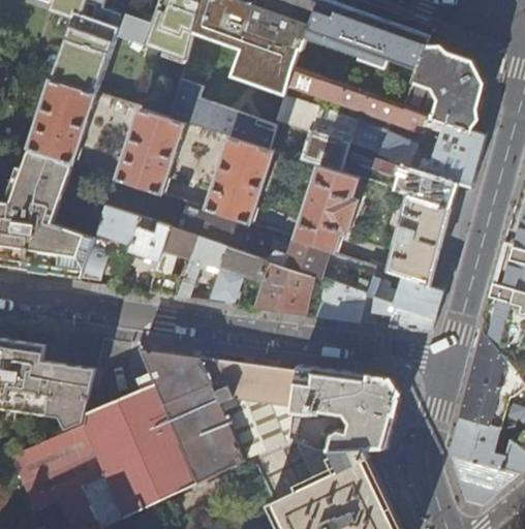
[(26,0),(26,2),(45,8),(45,7),(50,8),(49,9),(71,18),(52,79),(95,93),(96,93),(117,34),(184,59),(191,29),(198,0),(26,0)]
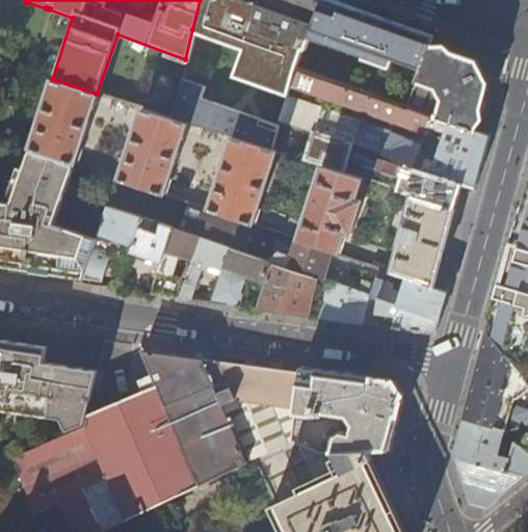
[(417,71),(427,45),(429,36),(327,0),(200,0),(192,29),(248,51),(238,78),(284,96),(292,68),(298,49),(301,50),(306,38),(359,57),(358,60),(384,70),(388,60),(417,71)]
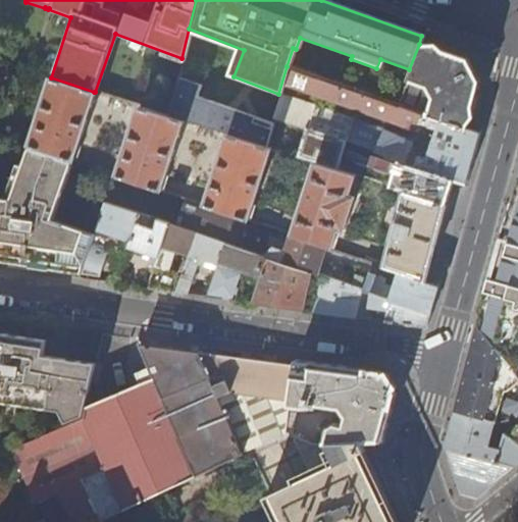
[(274,119),(372,151),(396,162),(462,184),(469,159),(476,134),(463,128),(426,116),(399,107),(398,106),(289,68),(283,85),(413,127),(416,121),(433,128),(424,158),(412,154),(413,149),(407,147),(409,140),(385,128),(281,94),(274,119)]
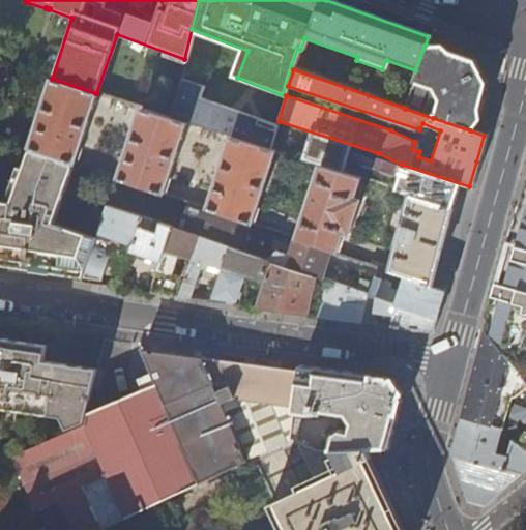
[(72,165),(95,93),(52,79),(28,150),(72,165)]
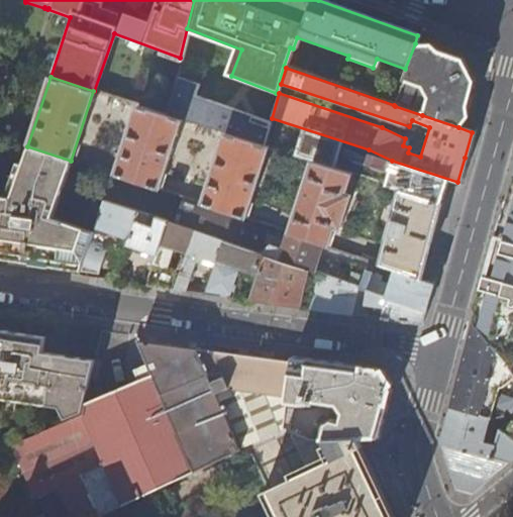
[(179,118),(143,107),(136,105),(114,176),(156,190),(179,118)]
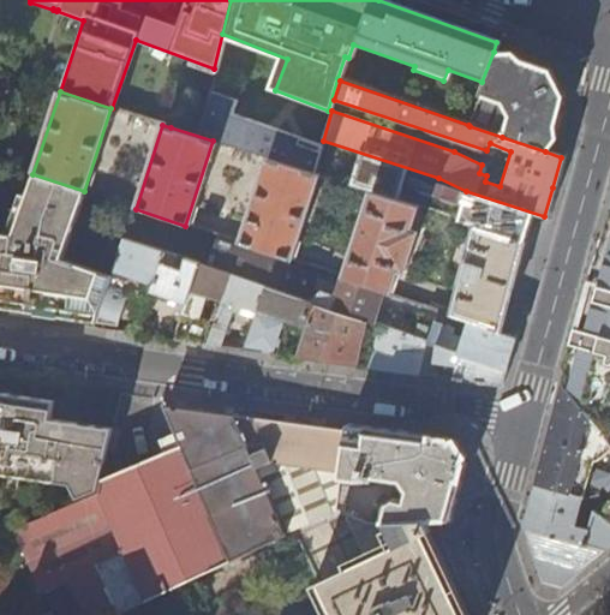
[(288,261),(316,173),(267,157),(239,244),(288,261)]
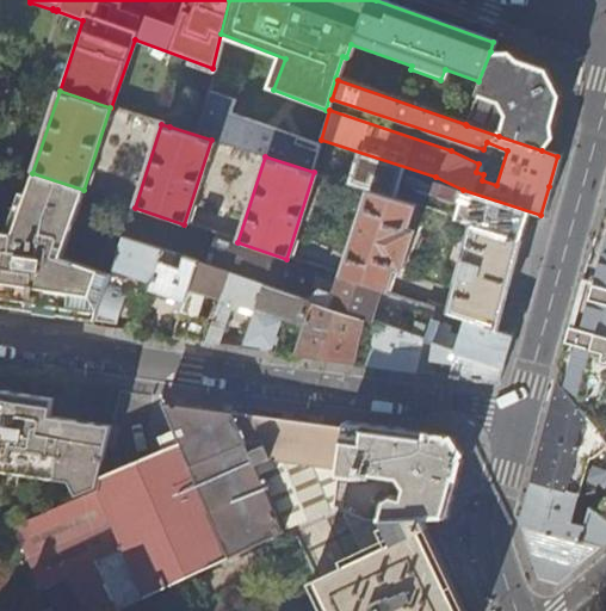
[(60,258),(84,190),(32,173),(10,234),(0,233),(0,307),(35,312),(92,321),(107,275),(60,258)]
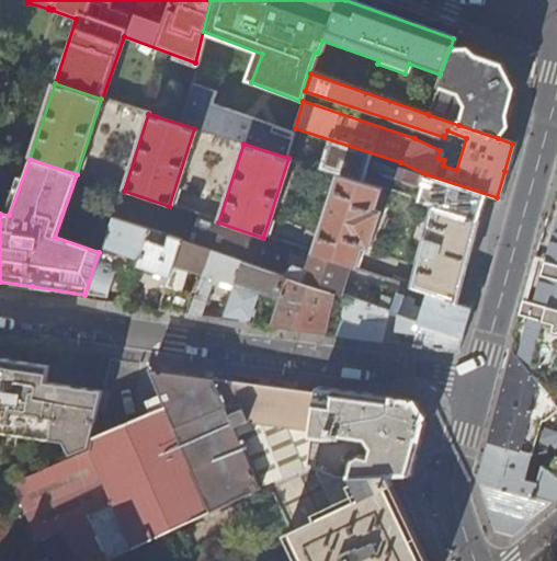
[(378,186),(338,173),(313,254),(345,265),(352,268),(361,243),(366,245),(377,210),(372,208),(378,186)]
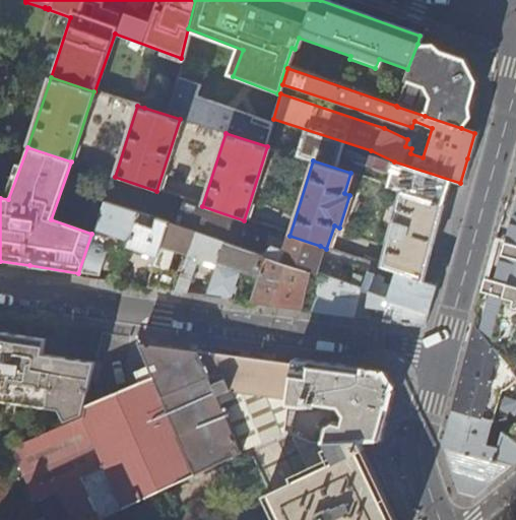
[(515,177),(514,174),(473,323),(508,366),(515,359),(515,177)]
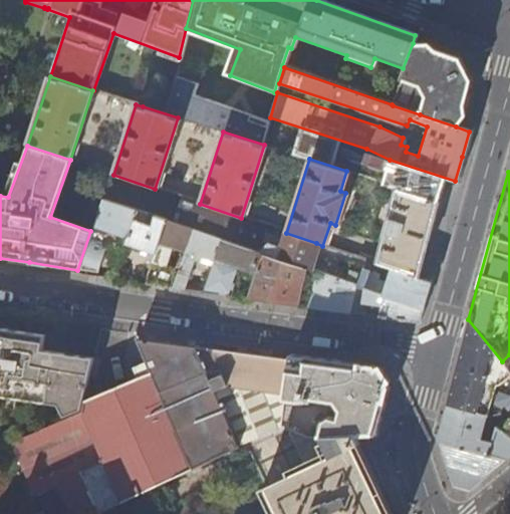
[(426,239),(436,200),(395,186),(373,262),(390,268),(416,277),(426,239)]
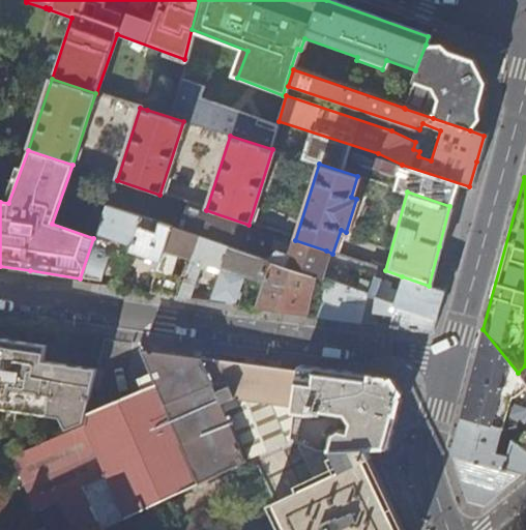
[(93,238),(80,278),(100,282),(114,239),(129,244),(139,217),(105,206),(93,238)]
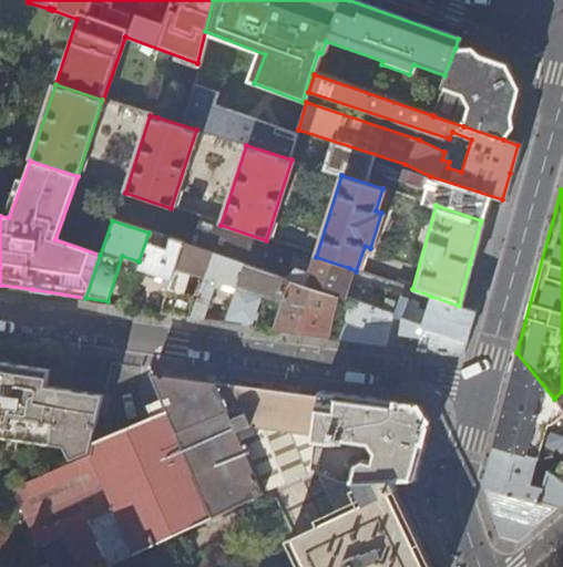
[(187,246),(211,254),(242,264),(282,277),(288,257),(195,225),(187,246)]
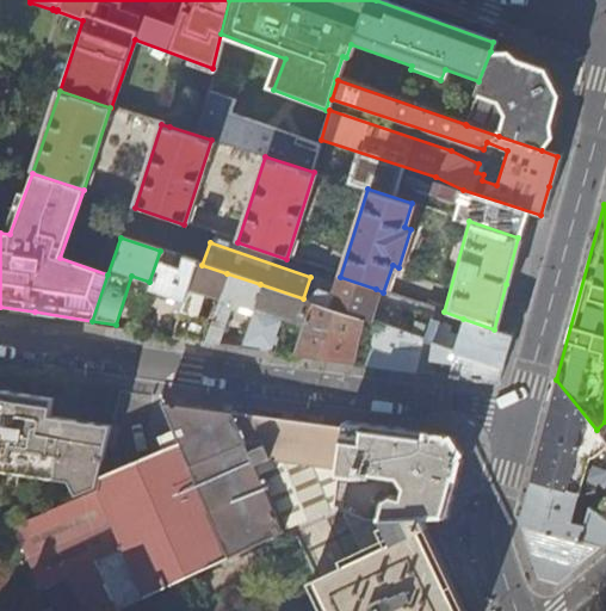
[(171,254),(160,251),(149,282),(147,290),(172,297),(168,309),(177,313),(193,261),(181,257),(178,269),(167,265),(171,254)]
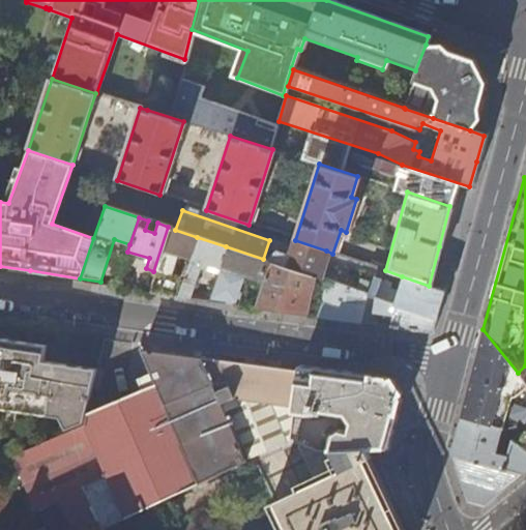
[(171,296),(177,275),(170,273),(177,256),(188,260),(197,237),(175,230),(168,227),(153,271),(146,293),(157,294),(171,296)]
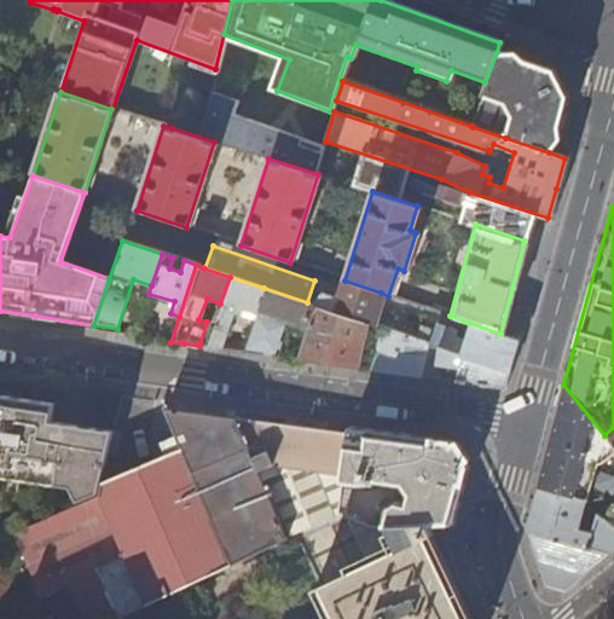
[(243,352),(264,288),(230,277),(220,304),(206,347),(220,348),(243,352)]
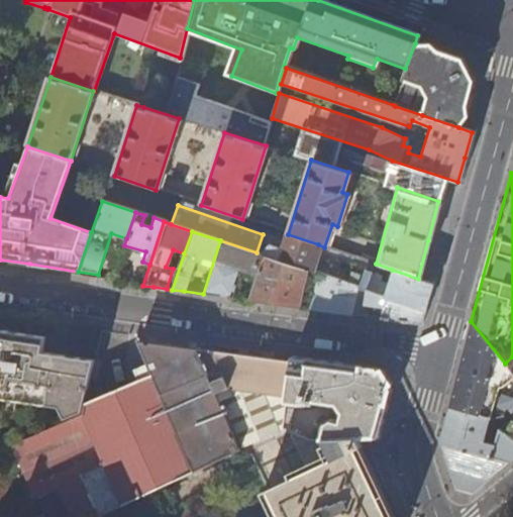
[(312,265),(318,244),(288,234),(284,233),(279,248),(266,245),(261,247),(259,253),(261,254),(305,270),(316,274),(354,287),(365,290),(423,310),(427,294),(430,283),(418,279),(392,270),(388,284),(378,281),(381,272),(366,267),(363,276),(328,265),(326,270),(312,265)]
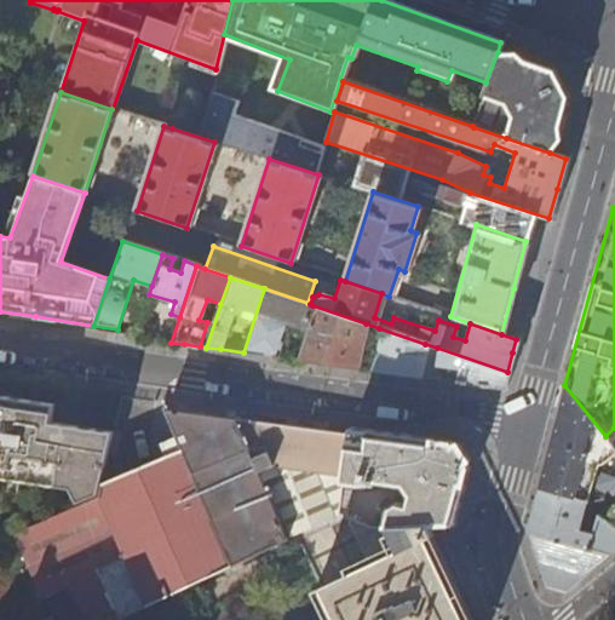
[(310,304),(308,303),(264,288),(243,352),(253,354),(272,356),(280,334),(260,327),(264,316),(304,329),(312,305),(310,304)]
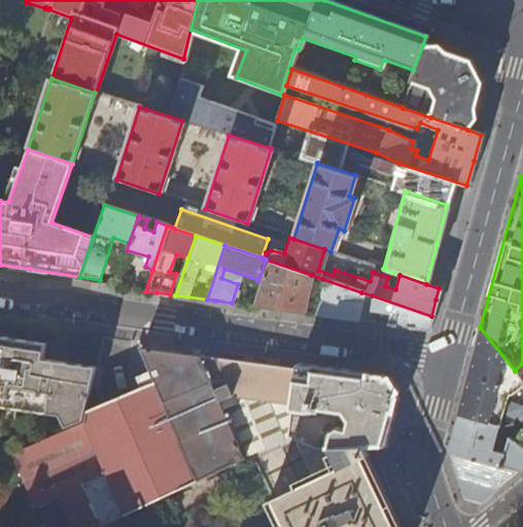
[(302,313),(311,275),(266,259),(258,280),(250,306),(302,313)]
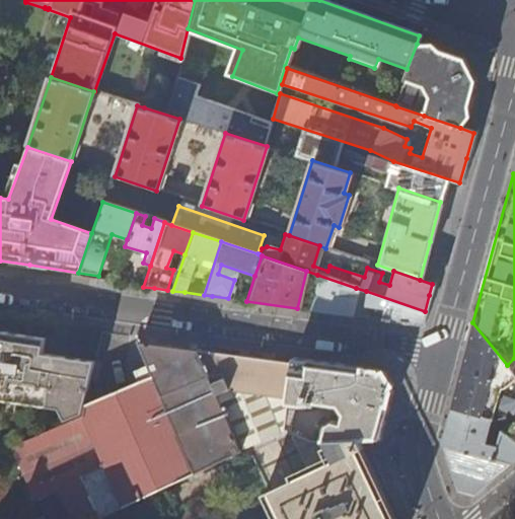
[(350,315),(356,288),(317,275),(309,310),(322,312),(350,315)]
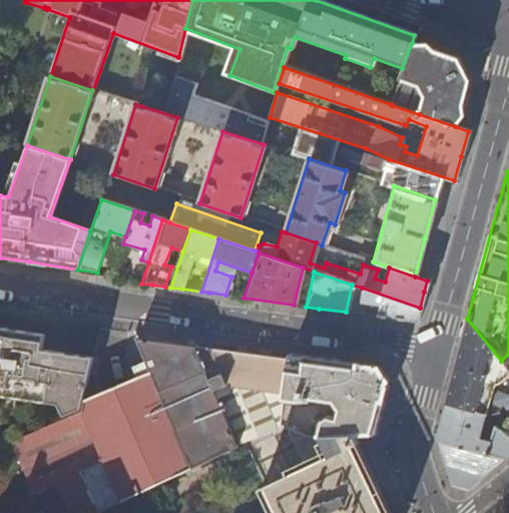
[(418,316),(420,308),(362,288),(360,301),(380,304),(376,316),(416,322),(418,316)]
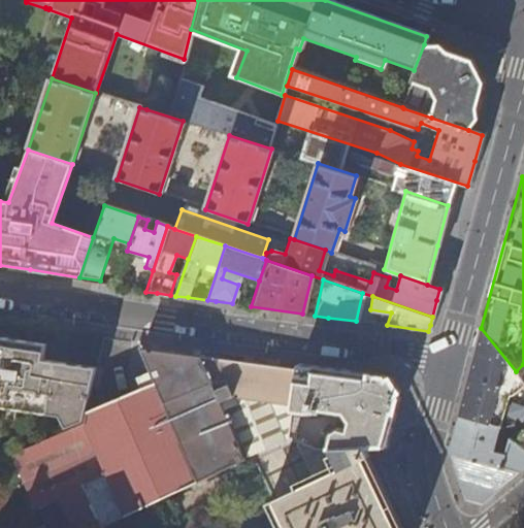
[(518,373),(516,371),(481,328),(466,383),(457,416),(492,427),(499,402),(504,403),(505,398),(500,396),(503,384),(511,384),(515,383),(517,381),(518,377),(518,373)]
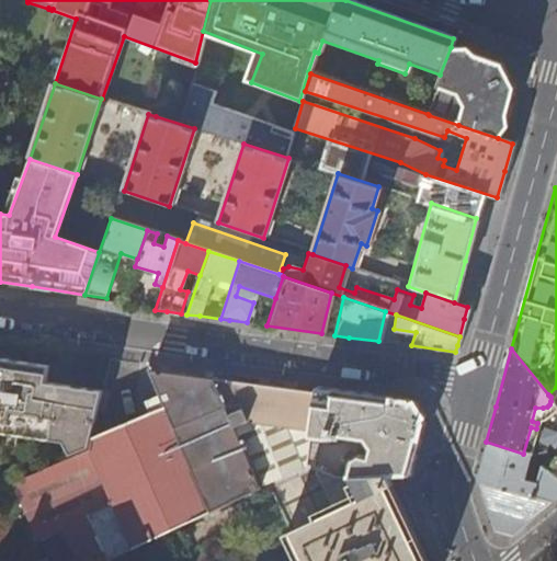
[(0,432),(63,441),(70,457),(88,449),(88,446),(87,446),(89,438),(100,390),(43,382),(45,366),(0,359),(0,432)]
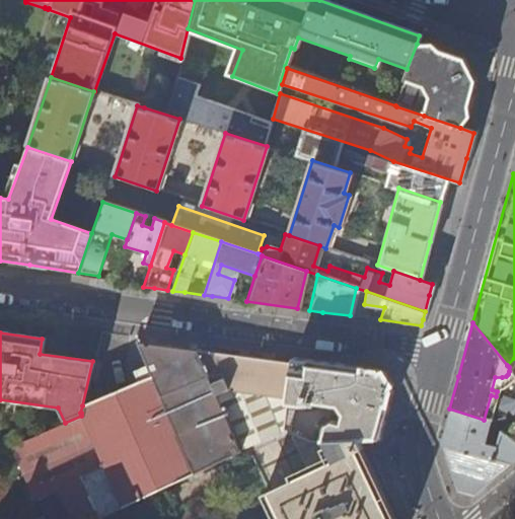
[(281,432),(284,405),(289,363),(171,348),(136,343),(151,376),(82,405),(80,413),(81,413),(81,416),(65,423),(26,438),(38,462),(22,469),(42,514),(30,518),(91,518),(99,516),(281,432)]
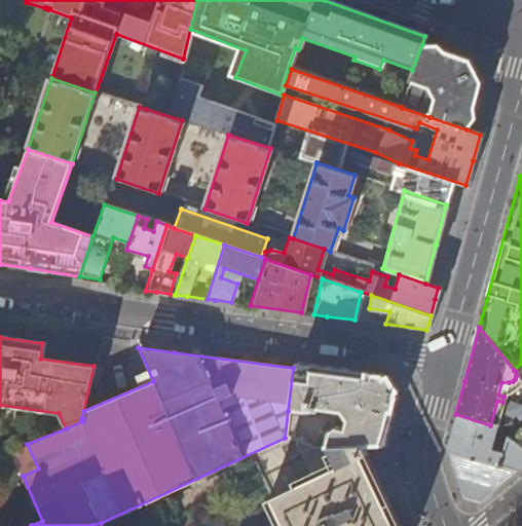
[(293,368),(288,411),(300,412),(311,412),(311,411),(314,411),(315,409),(341,413),(344,418),(342,426),(332,425),(328,428),(323,448),(361,446),(382,444),(389,417),(395,397),(380,375),(339,369),(294,363),(293,368)]
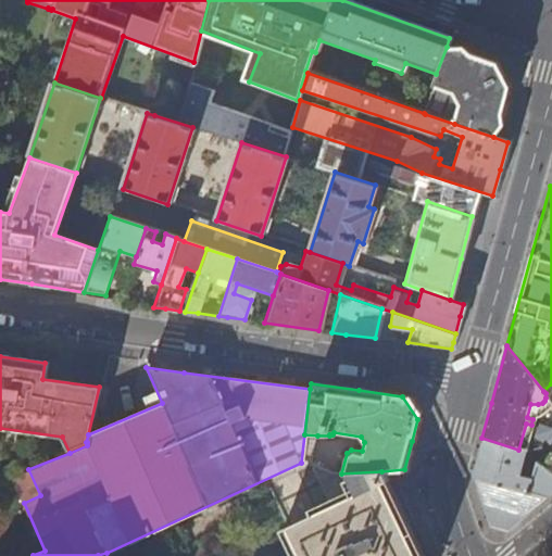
[(518,450),(481,438),(477,456),(471,477),(489,525),(503,529),(530,507),(551,489),(551,472),(542,465),(544,460),(538,456),(535,462),(528,478),(517,475),(524,451),(518,450)]
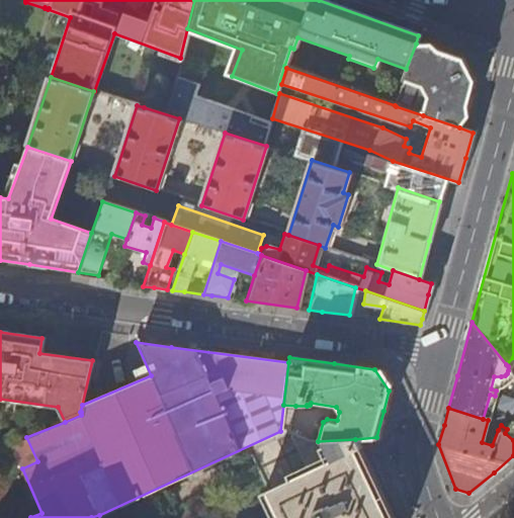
[(358,447),(355,439),(318,441),(303,442),(290,436),(306,471),(265,490),(277,517),(384,517),(369,487),(352,450),(358,447)]
